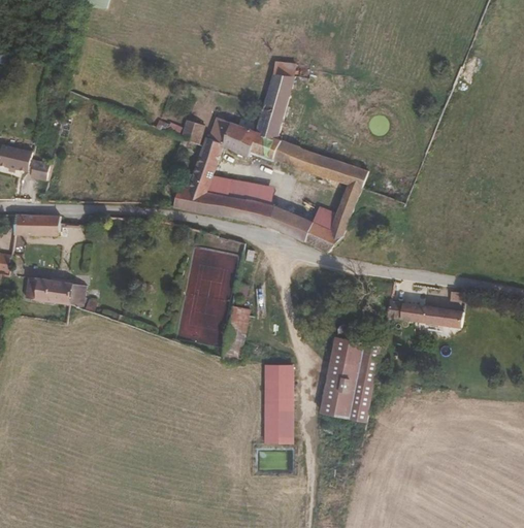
[(85,0),(84,5),(104,10),(106,0),(85,0)]
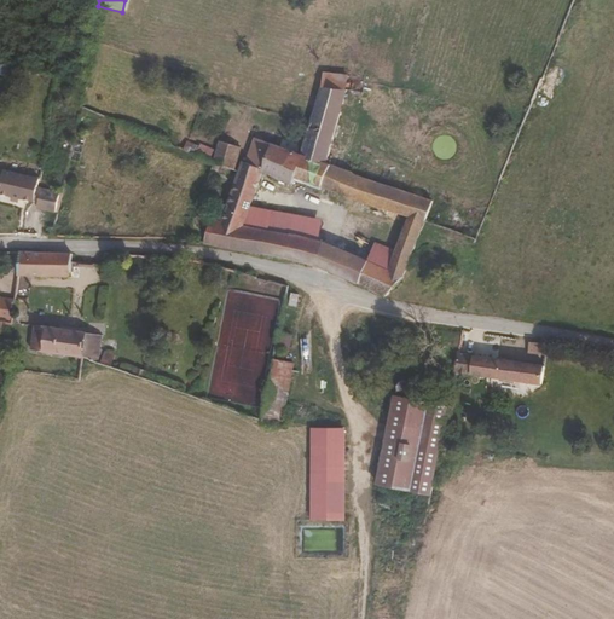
[(323,88),(319,88),(301,155),(323,162),(343,91),(340,90),(342,75),(325,74),(323,88)]
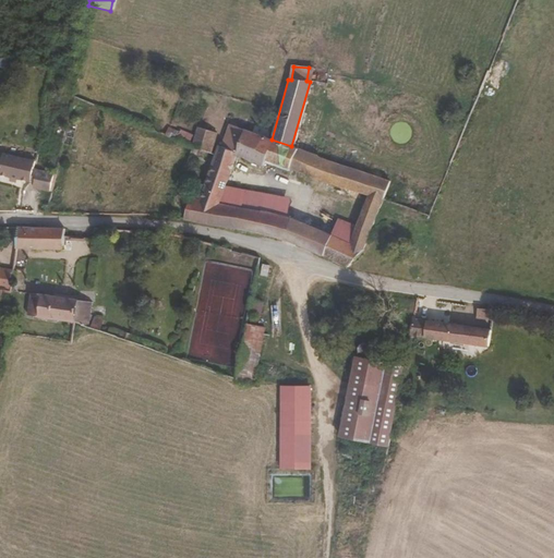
[(60,136),(62,122),(53,121),(51,135),(60,136)]
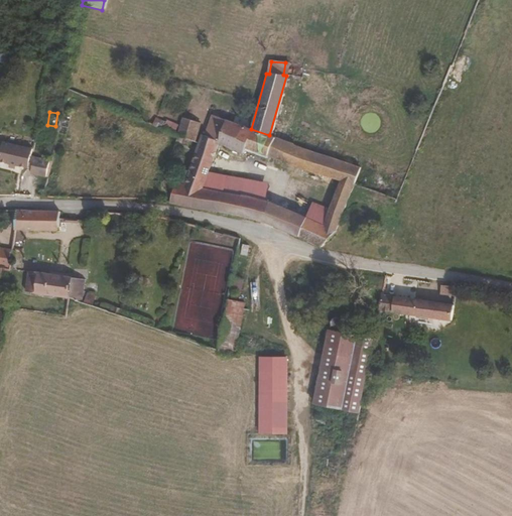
[(161,117),(160,120),(148,115),(145,122),(192,141),(199,124),(183,117),(179,125),(161,117)]
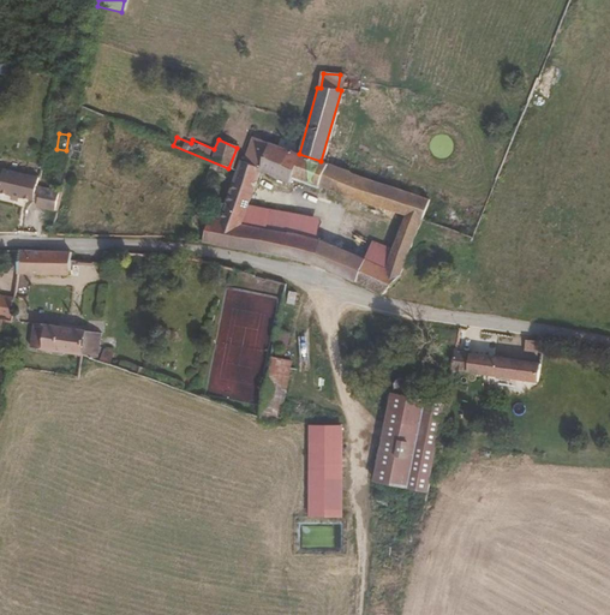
[(328,163),(321,161),(299,154),(246,137),(235,171),(228,195),(247,199),(255,174),(288,184),(291,177),(320,186),(328,163)]
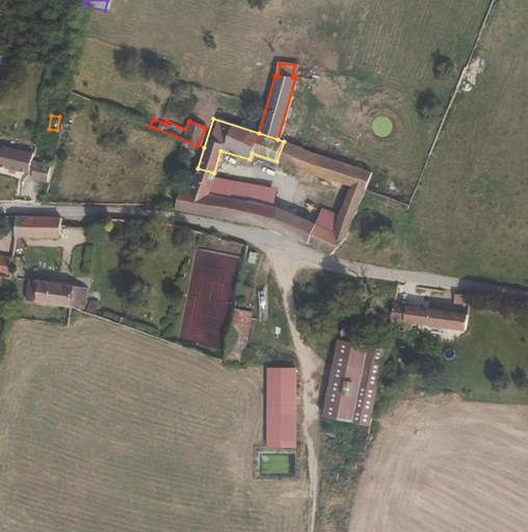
[(284,164),(291,143),(284,141),(276,161),(284,164)]
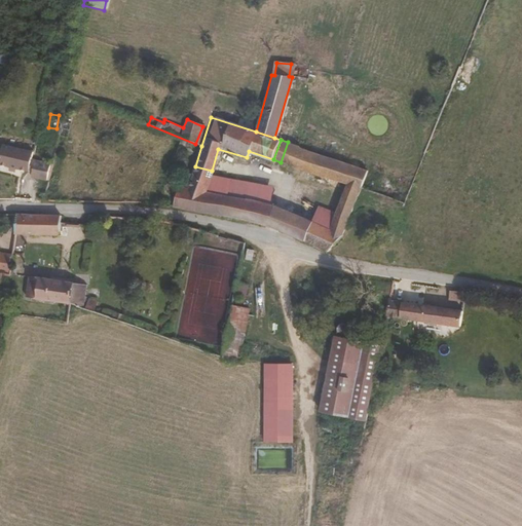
[(352,208),(366,170),(288,142),(281,162),(344,184),(329,229),(282,211),(276,229),(328,250),(344,230),(352,208)]
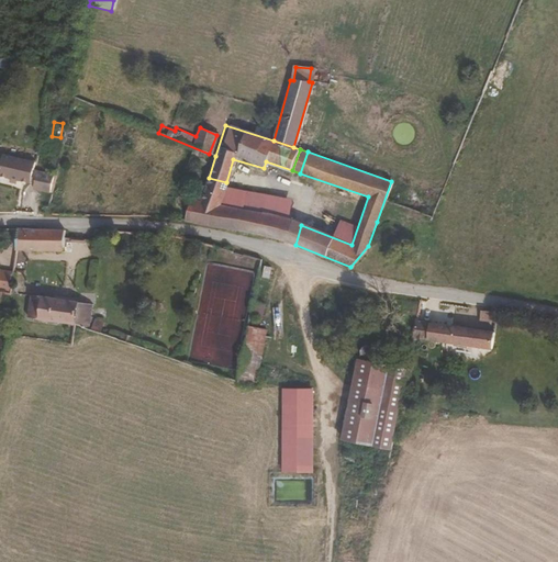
[(48,192),(55,167),(1,155),(0,160),(0,178),(28,182),(26,188),(48,192)]
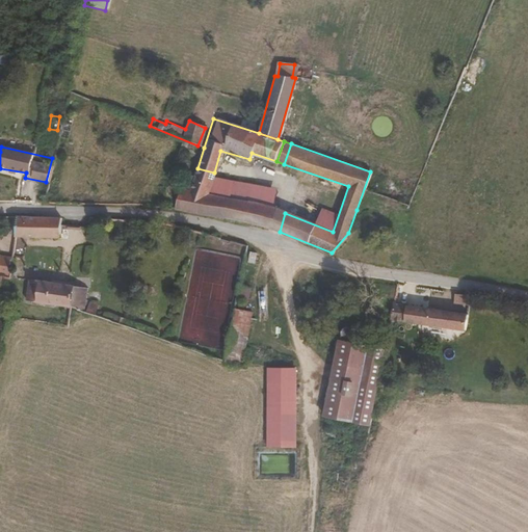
[(181,173),(186,156),(179,153),(174,170),(181,173)]
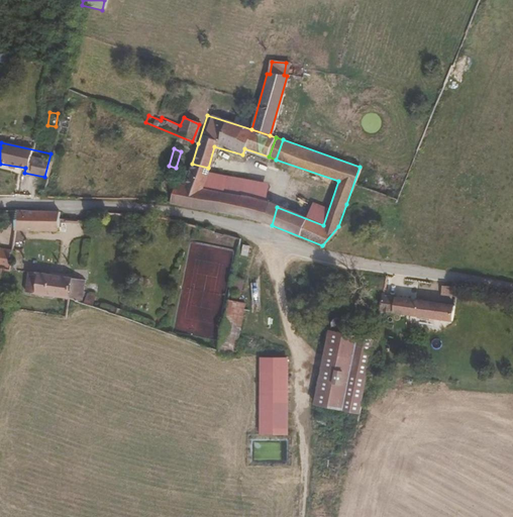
[(207,174),(208,168),(192,164),(190,171),(207,174)]
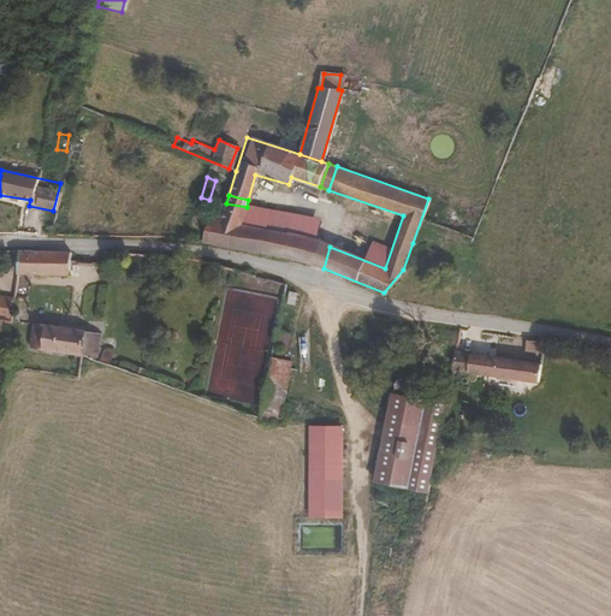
[(247,207),(226,203),(225,206),(221,220),(212,219),(205,218),(199,241),(274,255),(314,265),(321,243),(241,225),(247,207)]
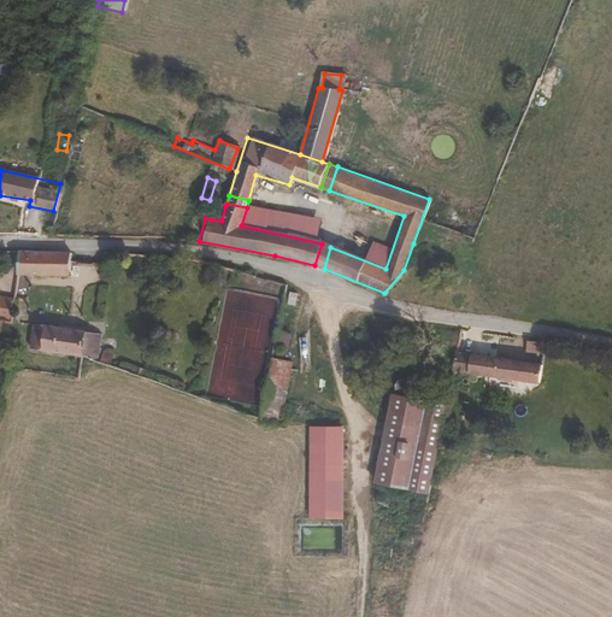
[(225,206),(216,204),(212,219),(222,221),(225,206)]
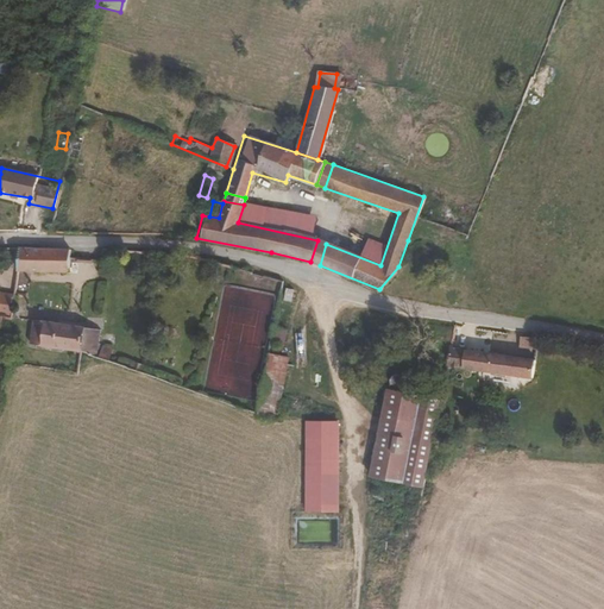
[(320,265),(326,244),(318,240),(310,262),(320,265)]
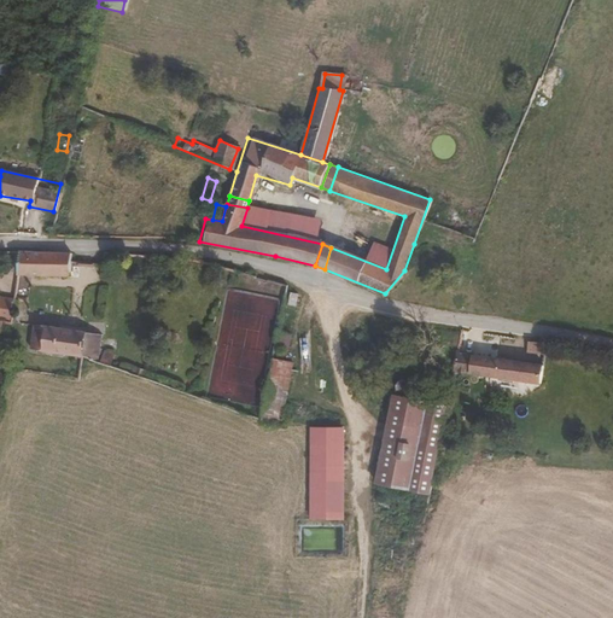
[(66,274),(68,249),(17,249),(15,273),(66,274)]
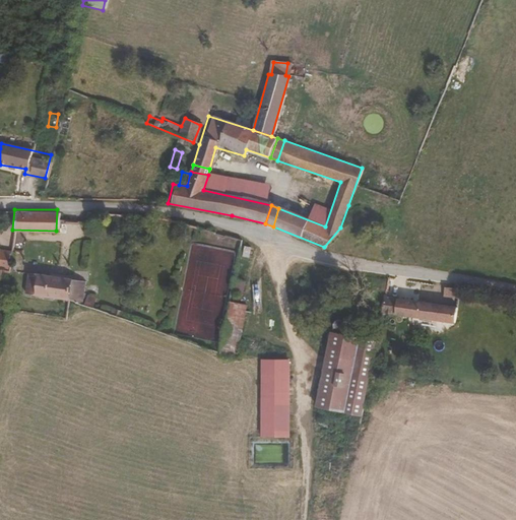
[(0,267),(8,268),(8,248),(0,247),(0,267)]
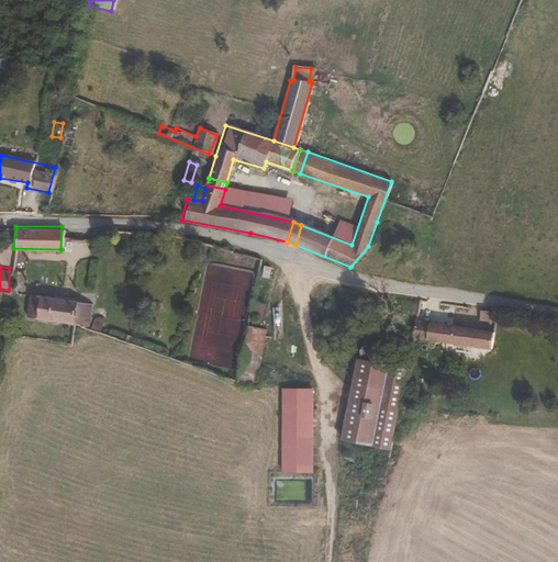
[(86,328),(89,304),(30,294),(26,316),(73,323),(86,328)]
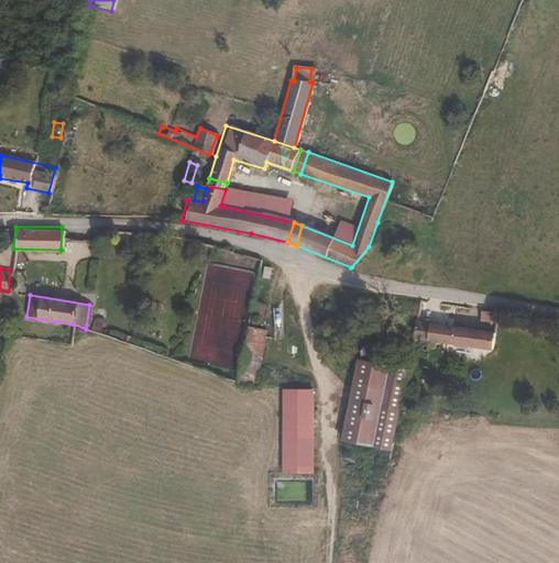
[(260,320),(263,305),(251,302),(248,318),(260,320)]
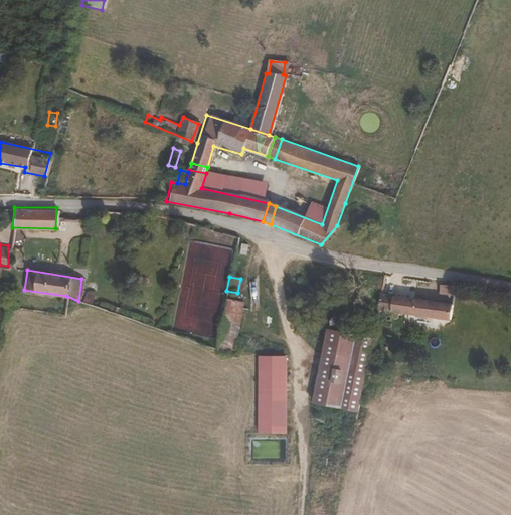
[(447,319),(450,303),(376,293),(373,307),(447,319)]
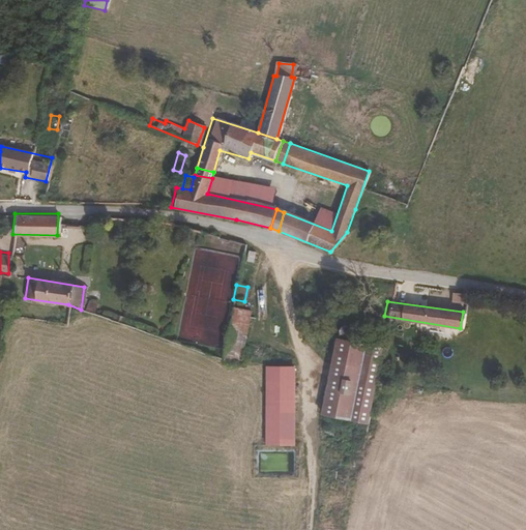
[(241,364),(251,313),(232,308),(222,361),(241,364)]
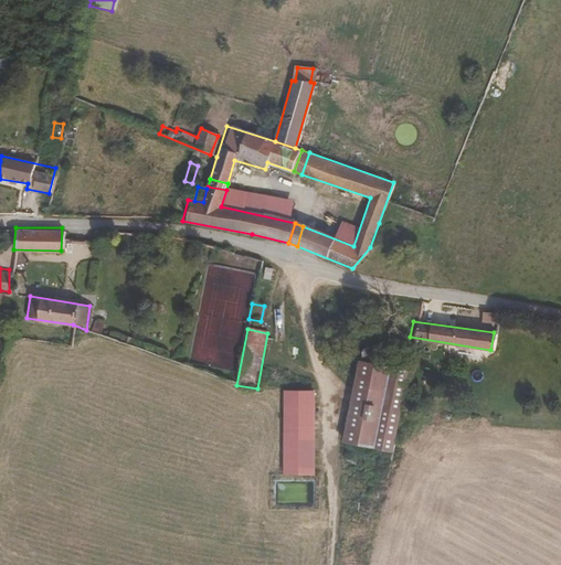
[(369,349),(367,348),(364,348),(362,348),(360,350),(359,352),(358,354),(359,356),(360,359),(362,360),(366,360),(368,360),(370,358),(371,355),(371,353),(371,351),(369,349)]
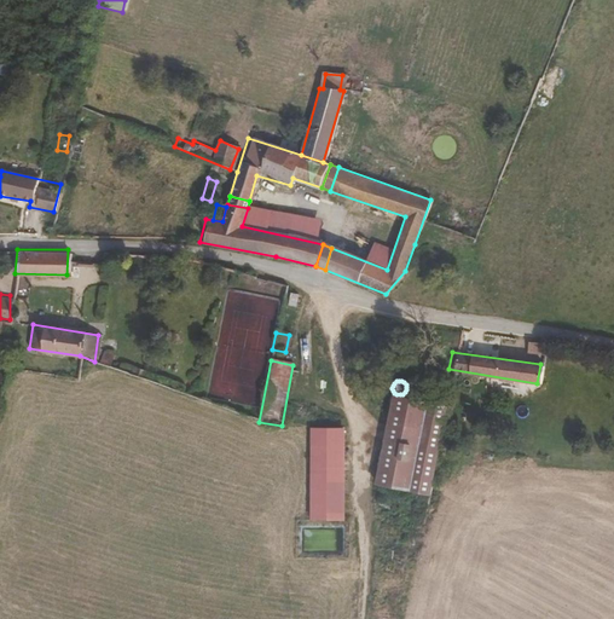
[(442,406),(409,400),(389,397),(374,484),(424,495),(434,445),(442,406)]
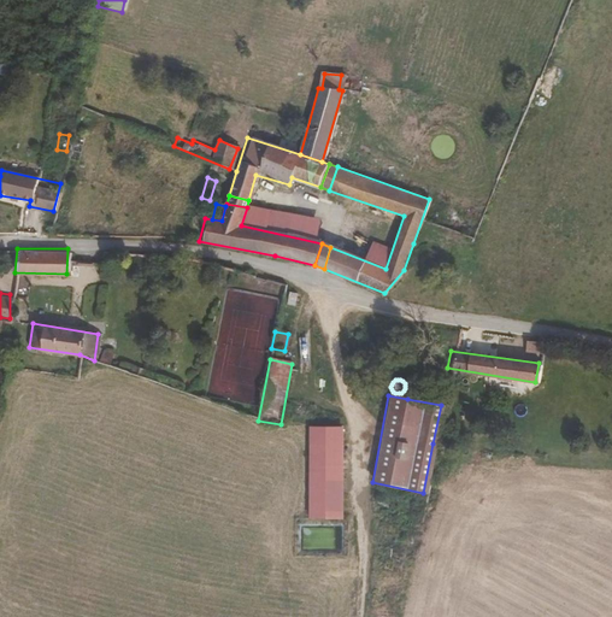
[(339,517),(339,428),(305,427),(305,518),(339,517)]
